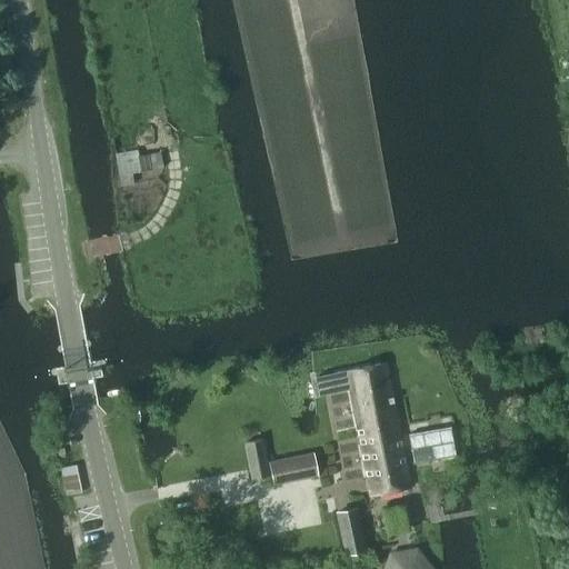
[(113,153),(119,186),(133,183),(131,172),(161,168),(159,152),(138,157),(136,150),(113,153)]
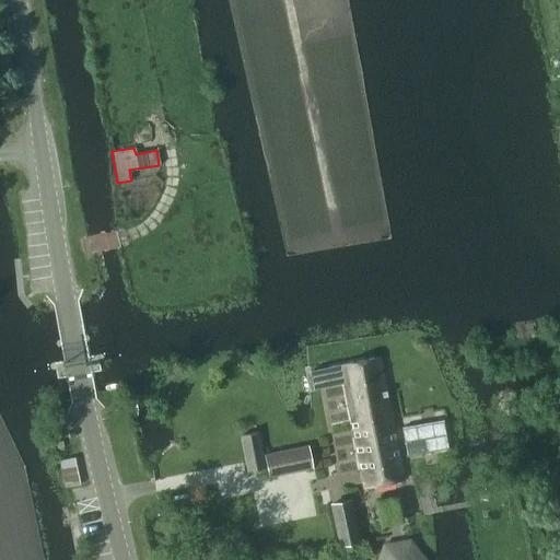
[(311,370),(314,387),(343,382),(364,487),(404,479),(381,357),(311,370)]
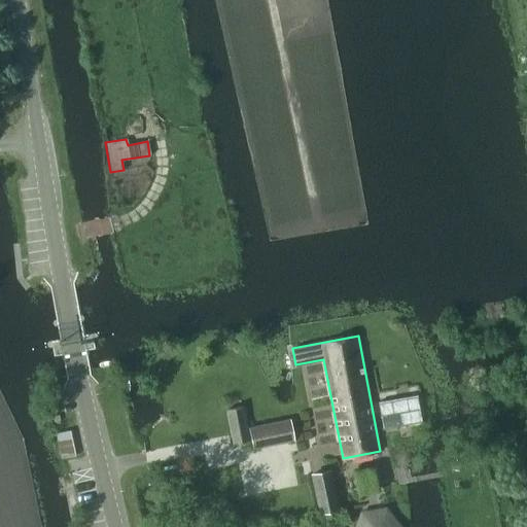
[(379,401),(383,429),(422,423),(418,396),(379,401)]
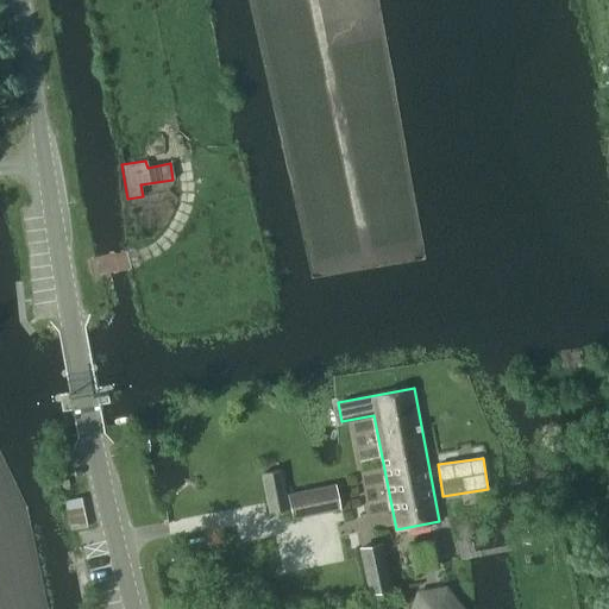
[(284,494),(280,470),(262,473),(269,513),(290,508),(292,518),(339,508),(334,484),(284,494)]
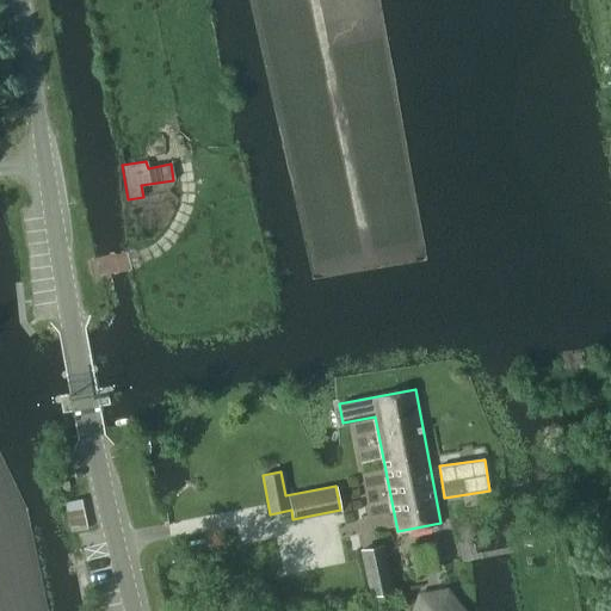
[(65,503),(71,529),(86,525),(80,499),(65,503)]
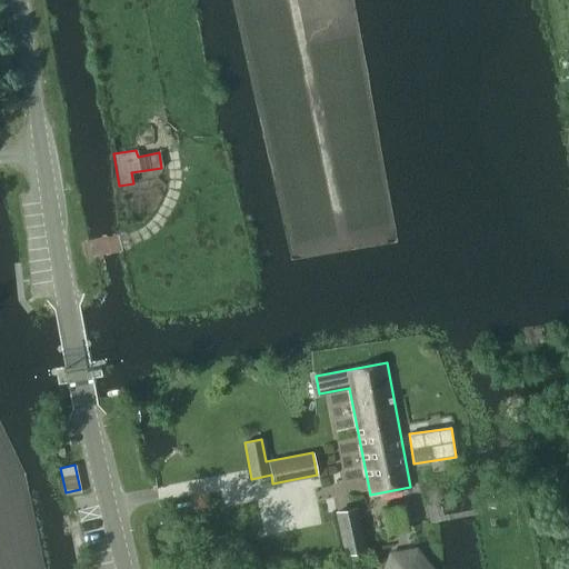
[(488,496),(488,506),(501,506),(501,496),(488,496)]
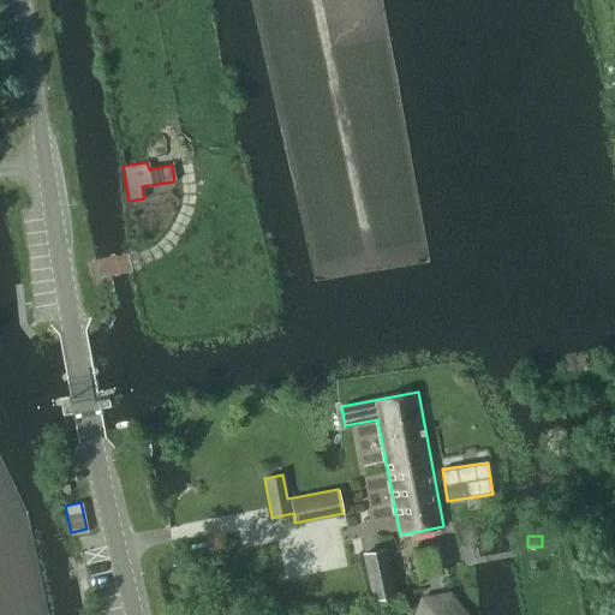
[(363,554),(372,597),(394,592),(384,549),(363,554)]
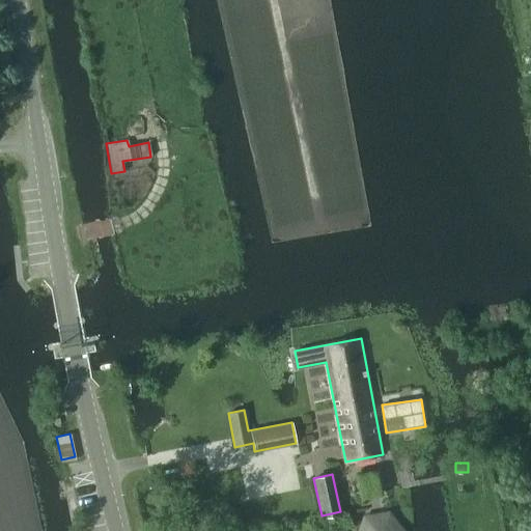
[(359,530),(403,530),(389,513),(364,518),(359,530)]
